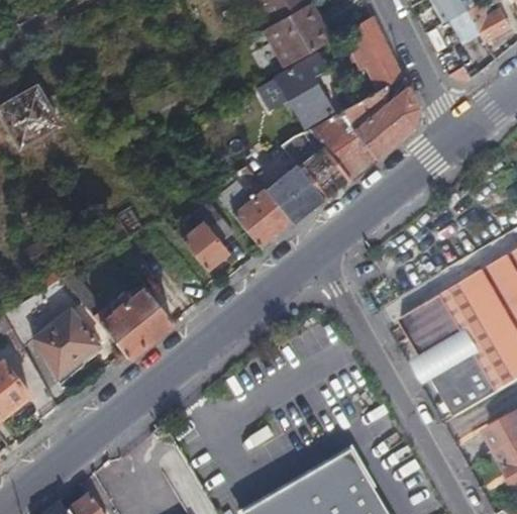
[(304,5),(312,1),(311,0),(255,0),(271,24),(304,5)]
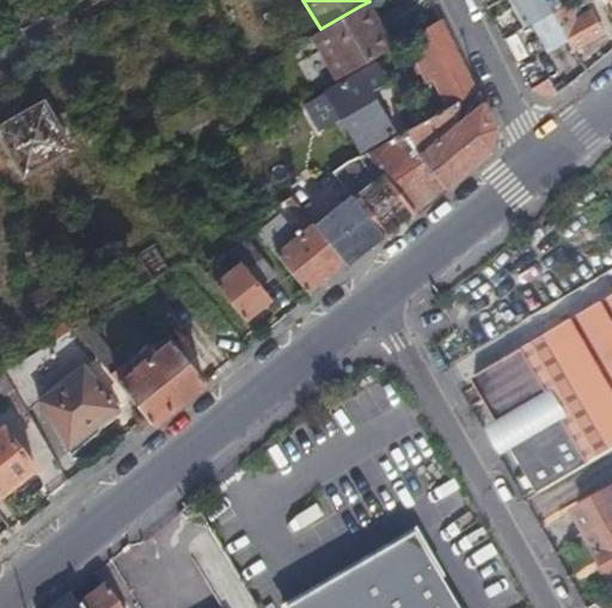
[(573,44),(587,36),(601,26),(591,6),(573,17),(562,0),(550,8),(573,44)]
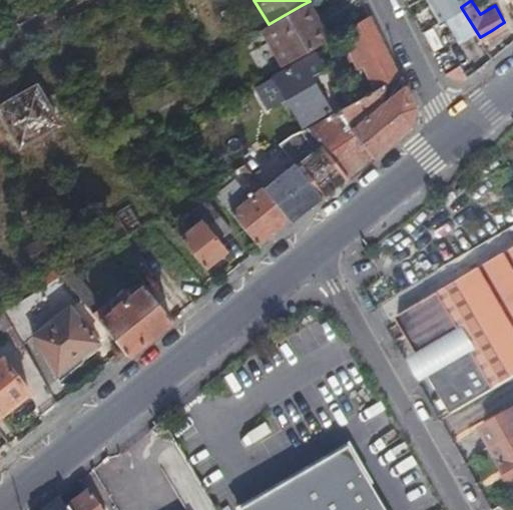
[(286,63),(327,39),(314,16),(310,18),(302,5),(269,24),(265,27),(286,63)]
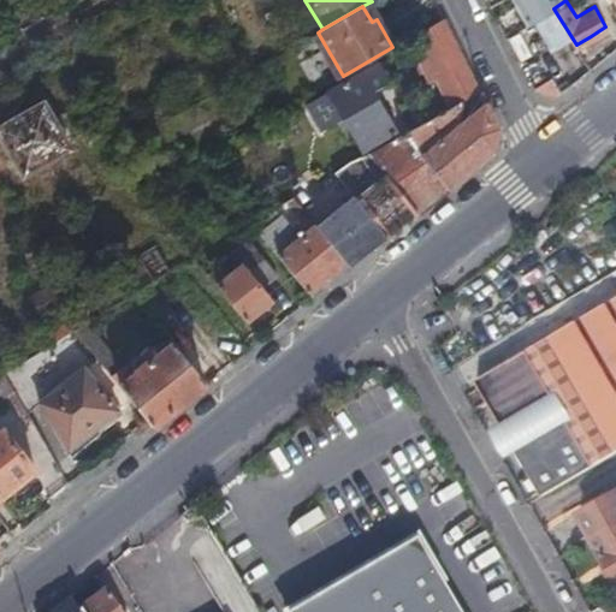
[(451,105),(462,99),(479,88),(444,17),(413,35),(421,47),(413,51),(430,81),(434,78),(451,105)]
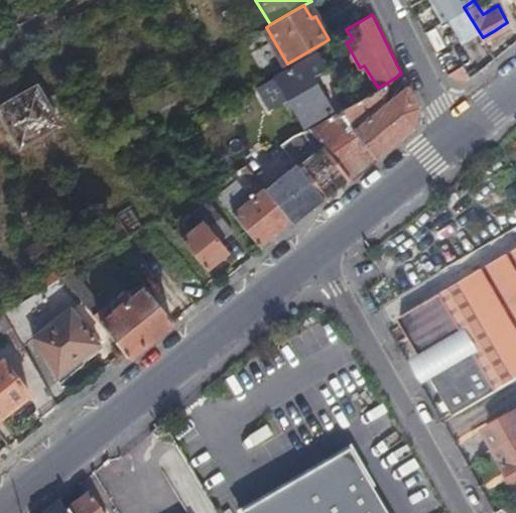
[(301,128),(331,110),(312,77),(326,70),(314,50),(253,86),(266,109),(284,100),(301,128)]
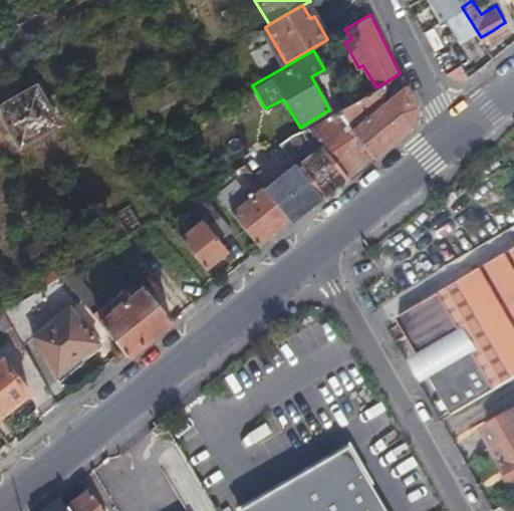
[(58,123),(36,82),(20,91),(15,82),(3,89),(8,98),(0,102),(0,112),(18,146),(58,123)]
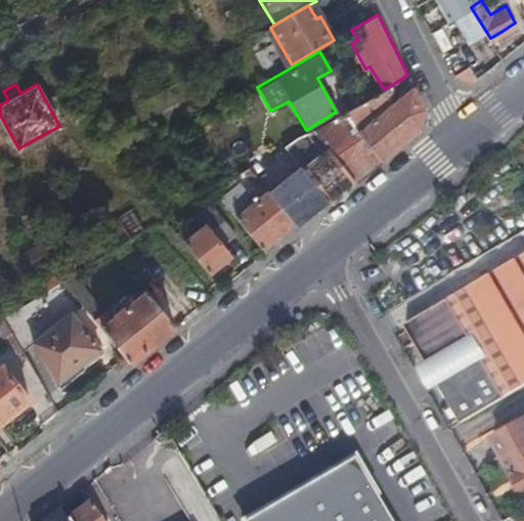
[(328,147),(354,180),(361,175),(422,127),(423,119),(424,115),(424,110),(412,86),(355,126),(350,119),(388,97),(393,90),(393,84),(384,89),(312,130),(328,147)]
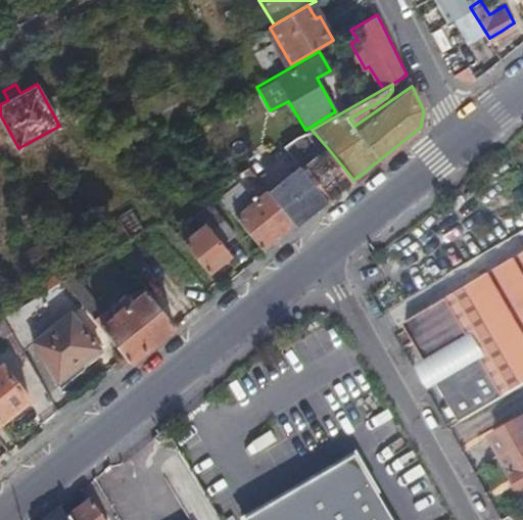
[(327,201),(353,180),(327,147),(300,170),(327,201)]
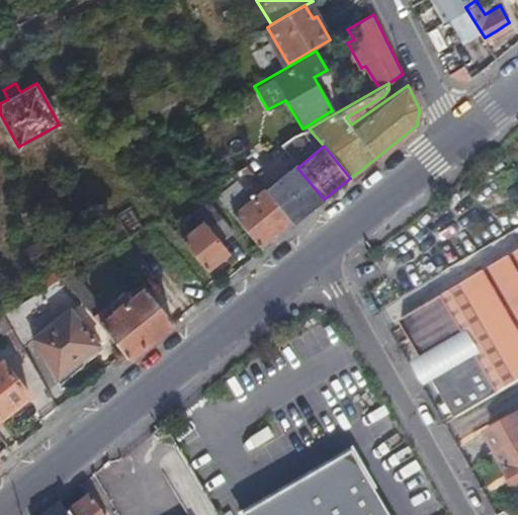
[(232,215),(258,245),(288,221),(263,189),(232,215)]
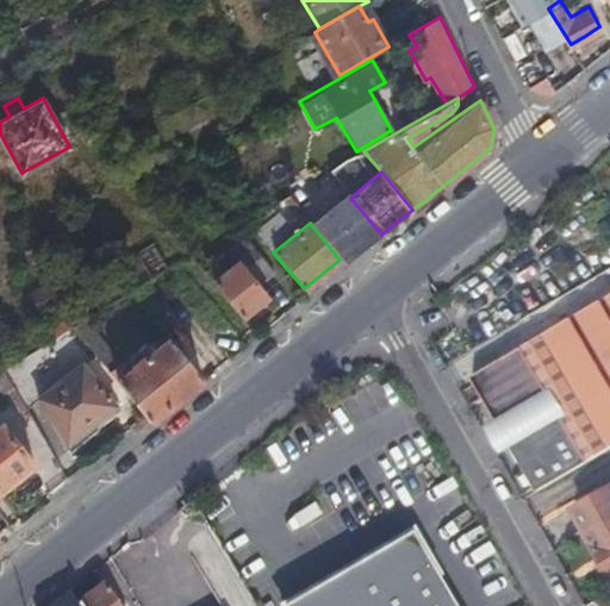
[(212,281),(241,317),(268,294),(257,281),(269,270),(243,238),(229,249),(238,261),(212,281)]
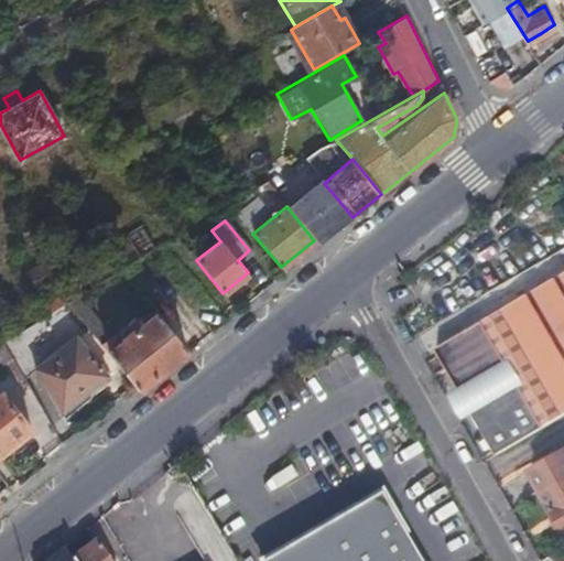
[(140,257),(155,248),(141,227),(78,266),(91,287),(132,262),(140,257)]
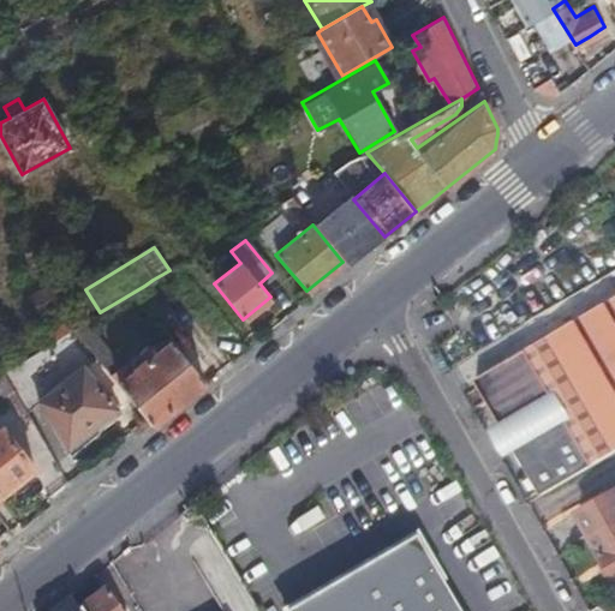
[(172,341),(201,378),(210,371),(144,286),(100,312),(87,321),(127,375),(172,341)]
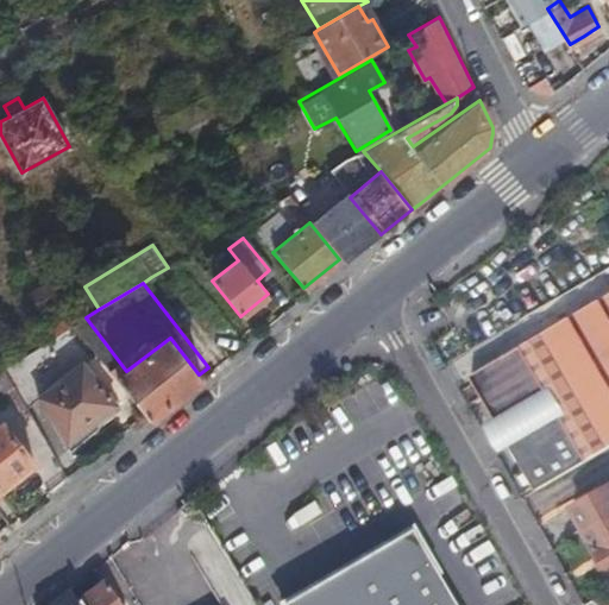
[(608,294),(475,370),(541,487),(608,448),(608,294)]
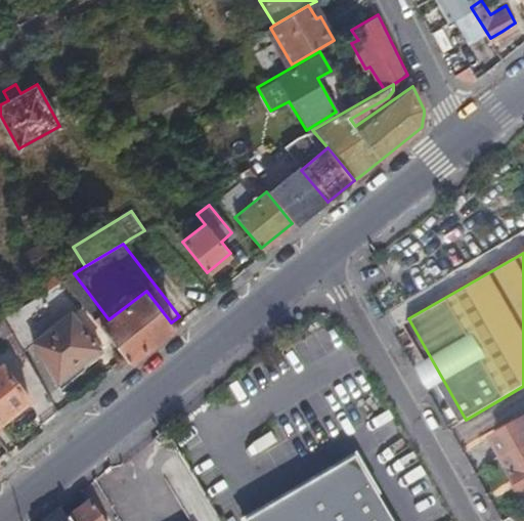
[(46,291),(63,279),(67,277),(58,265),(38,277),(46,291)]
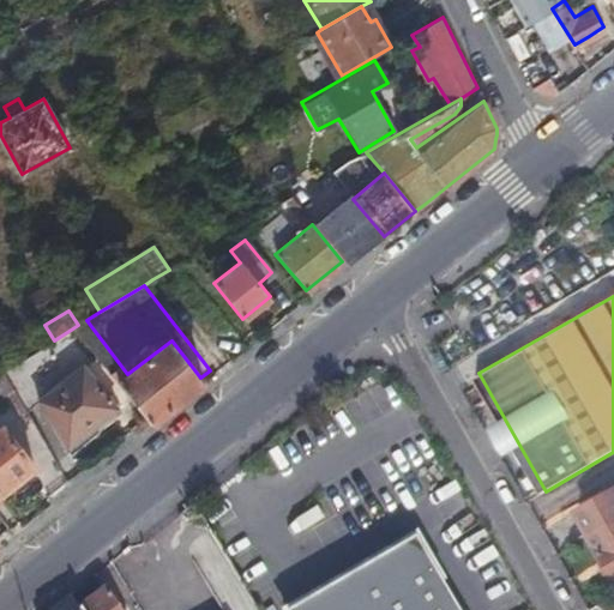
[(74,327),(150,424),(174,405),(204,381),(200,378),(172,340),(127,374),(86,320),(78,325),(74,327)]
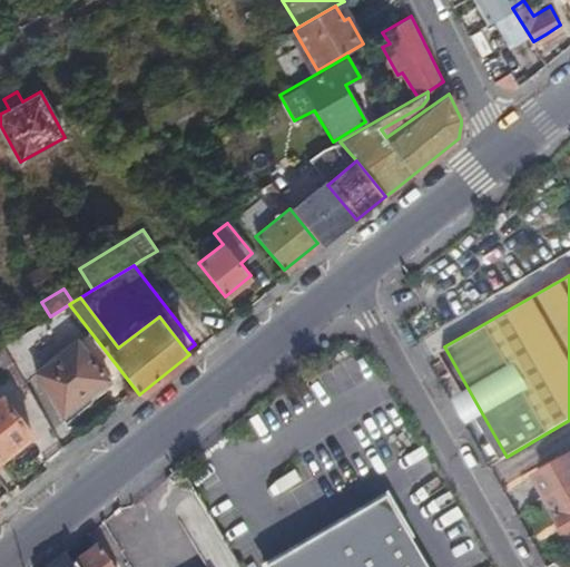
[(59,416),(107,380),(76,341),(28,377),(59,416)]
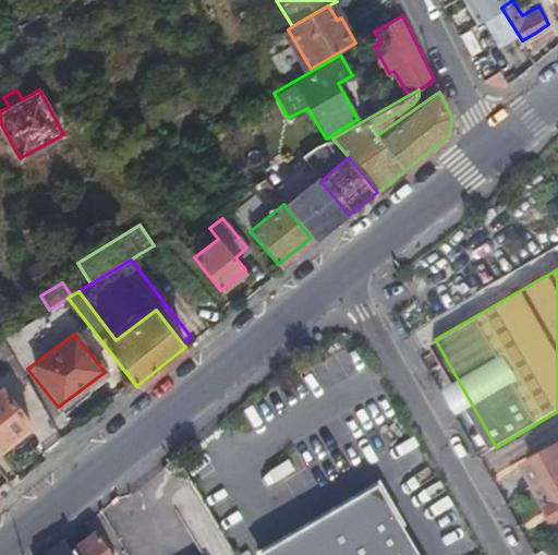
[(0,361),(15,352),(5,336),(0,338),(0,361)]
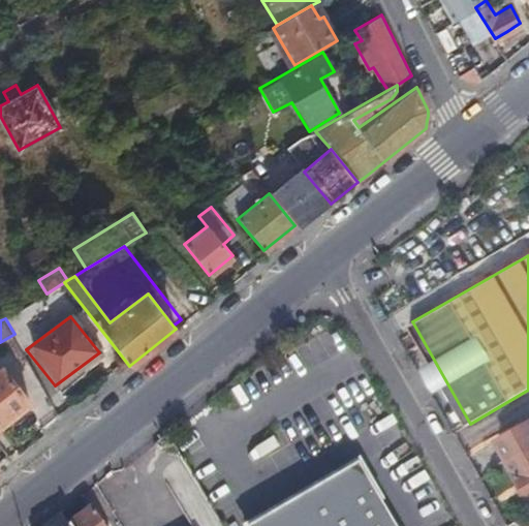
[(0,368),(0,425),(31,402),(3,366),(0,368)]
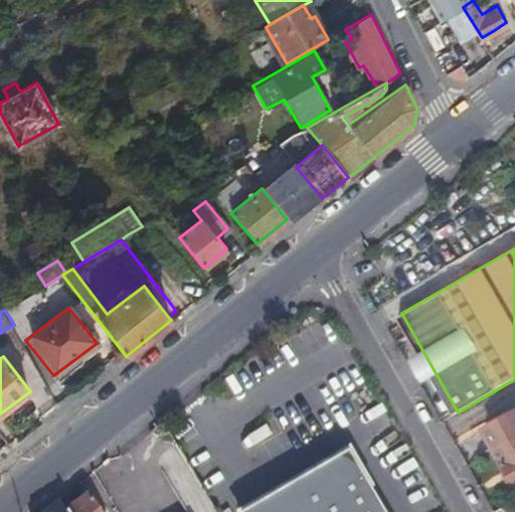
[(514,412),(488,429),(514,476),(514,412)]
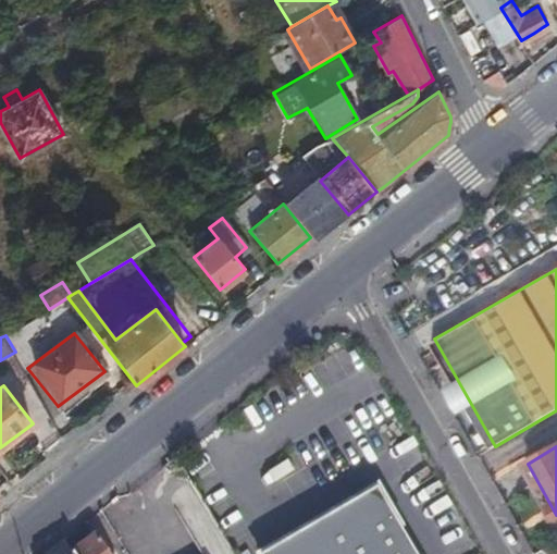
[(267,553),(423,553),(384,485),(267,553)]
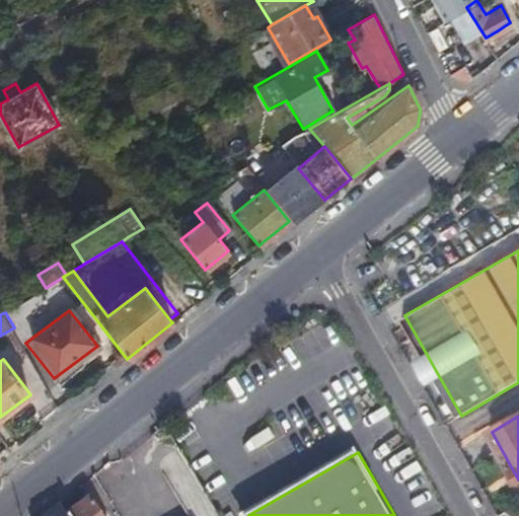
[(100,515),(90,500),(70,515),(100,515)]
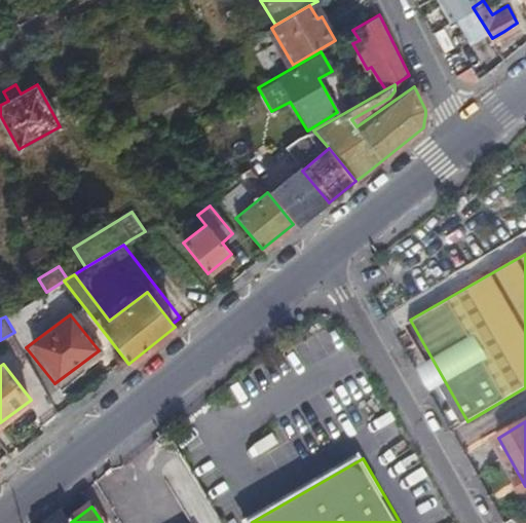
[(66,522),(60,513),(47,522),(66,522)]
